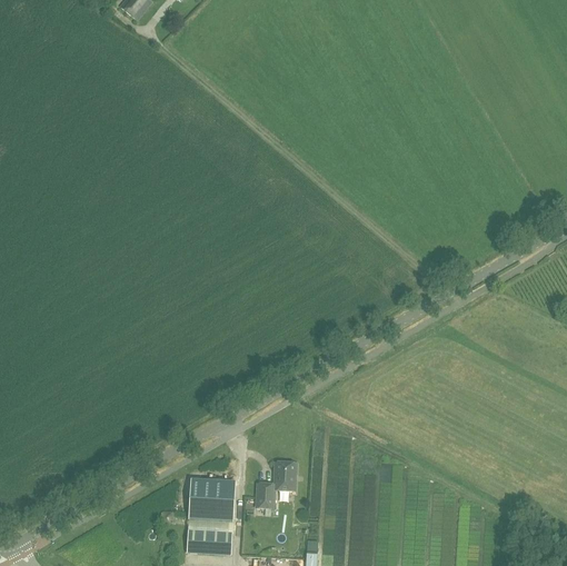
[(135,19),(149,0),(121,0),(118,5),(135,19)]
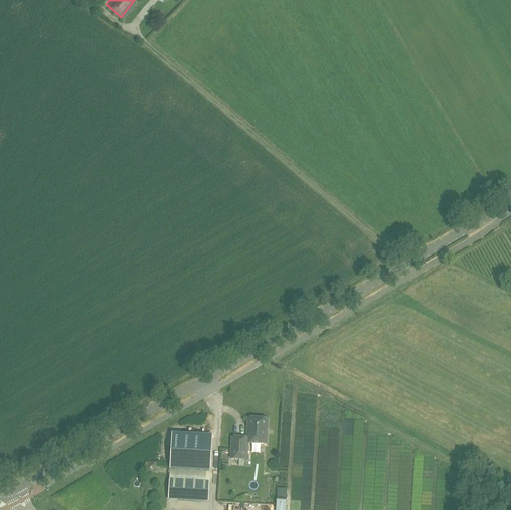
[(245,440),(264,441),(266,416),(246,415),(244,435),(230,434),(228,456),(243,457),(245,440)]
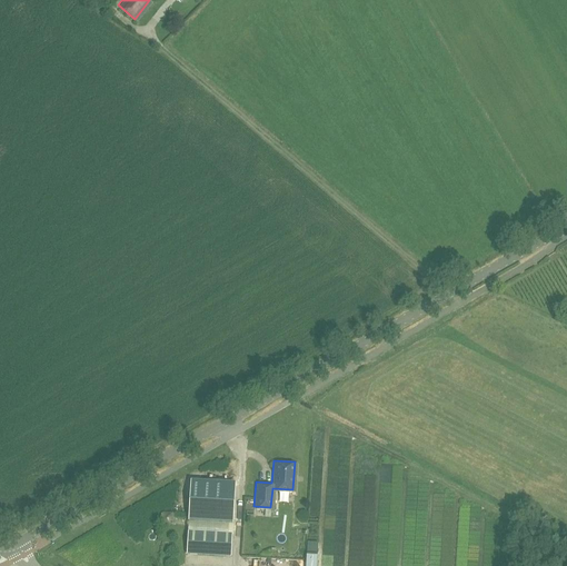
[(189,478),(187,519),(231,522),(234,480),(189,478)]
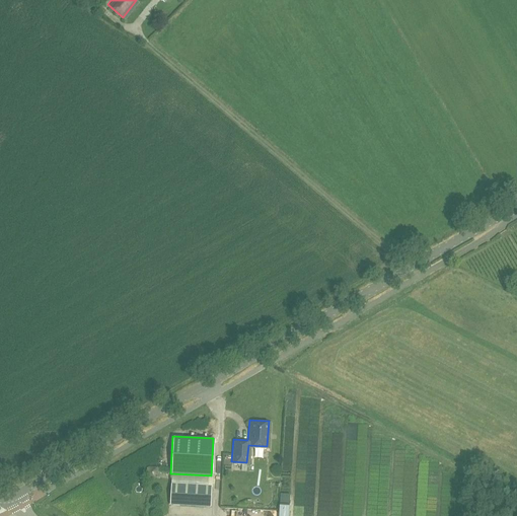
[(155,466),(146,465),(145,476),(155,476),(155,466)]
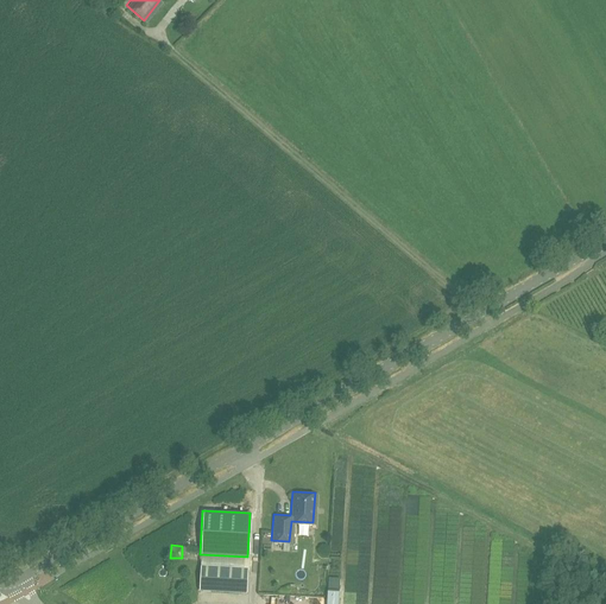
[(197,584),(197,589),(207,589),(245,591),(246,576),(247,567),(200,564),(199,578),(197,584)]
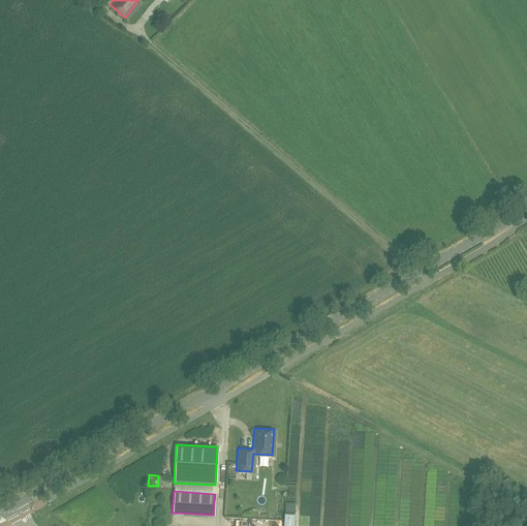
[(261,522),(262,515),(250,515),(249,525),(261,525),(262,522),(261,522)]
